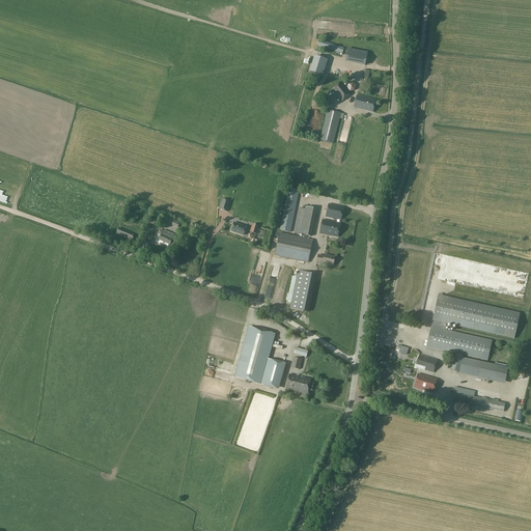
[(319,40),(317,46),(336,52),(335,54),(339,55),(340,53),(342,54),(344,49),(319,40)]
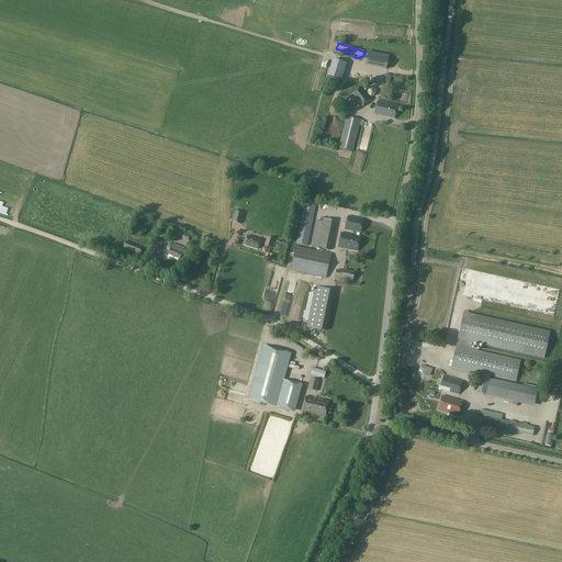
[(364,65),(386,69),(389,55),(368,51),(364,65)]
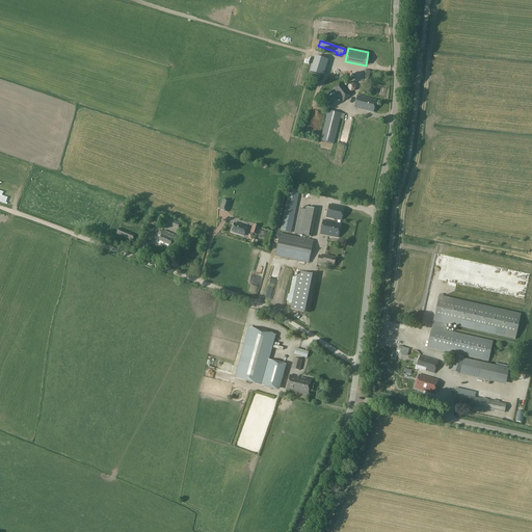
[(310,72),(323,75),(328,59),(315,56),(310,72)]
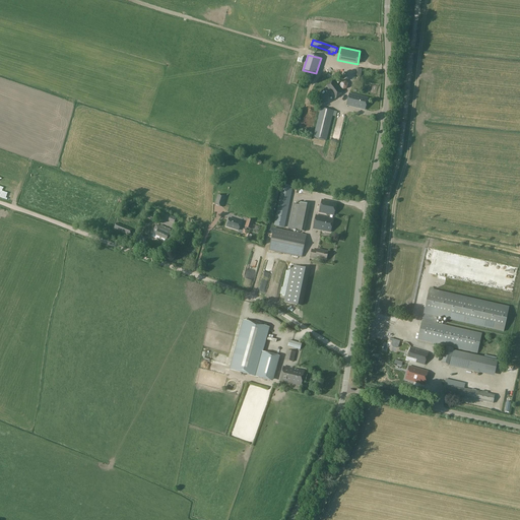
[(324,80),(320,83),(334,101),(343,92),(334,80),(328,85),(324,80)]
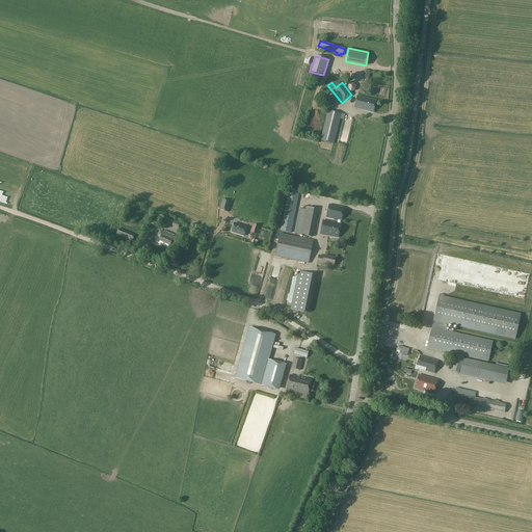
[(353,83),(349,84),(347,88),(351,91),(355,90),(356,86),(353,83)]
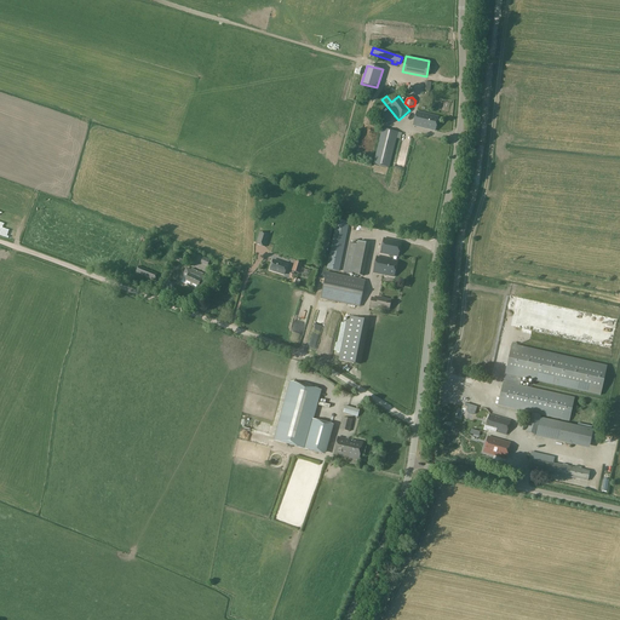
[(384,124),(389,119),(383,110),(378,115),(384,124)]
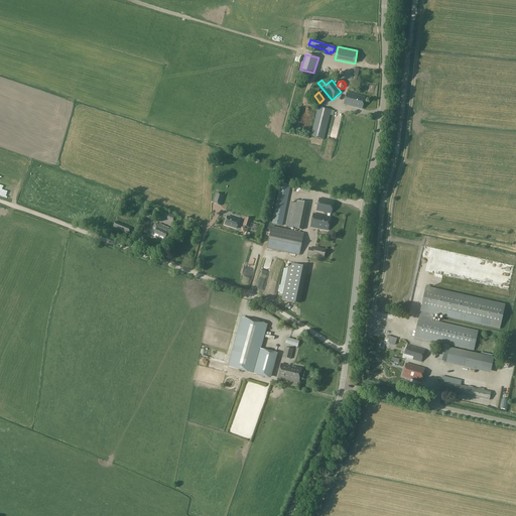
[(362,109),(365,98),(347,93),(344,105),(362,109)]
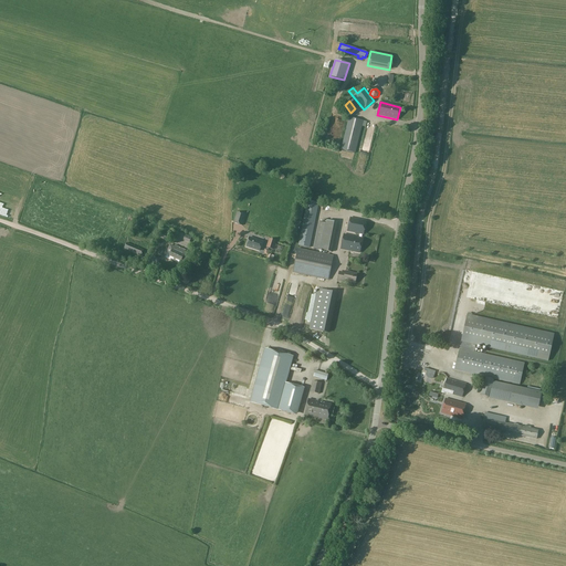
[(355,154),(364,121),(348,117),(341,150),(355,154)]
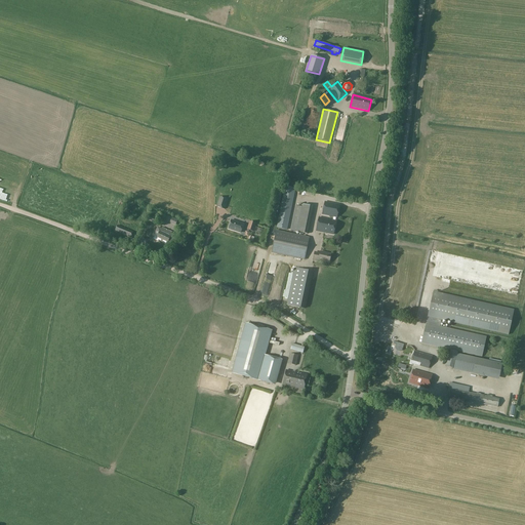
[(304,125),(313,126),(313,117),(305,117),(304,125)]
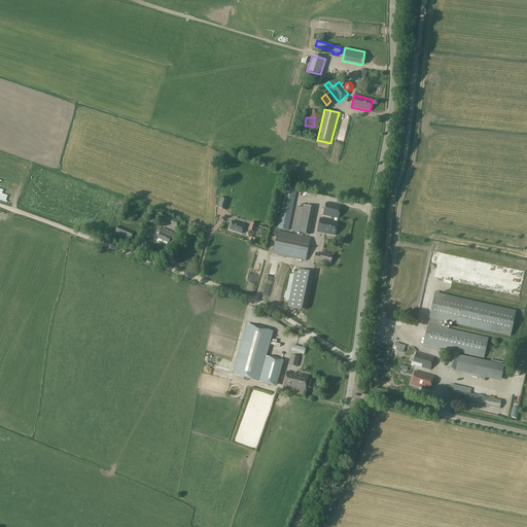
[(286,188),(284,198),(278,229),(288,231),(296,190),(286,188)]
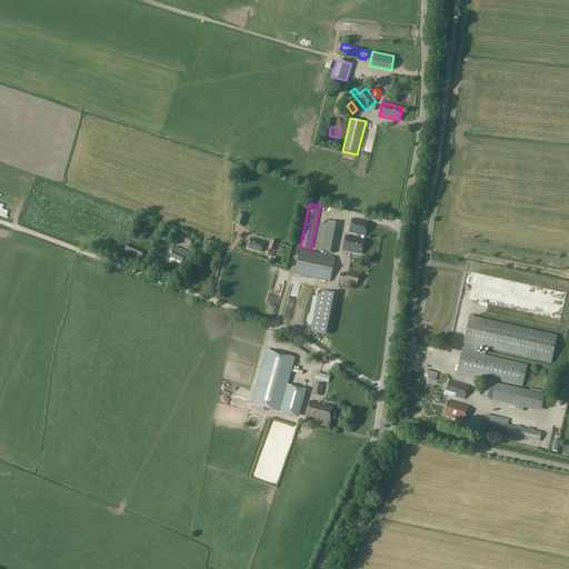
[(247,217),(239,213),(238,213),(235,225),(243,227),(247,217)]
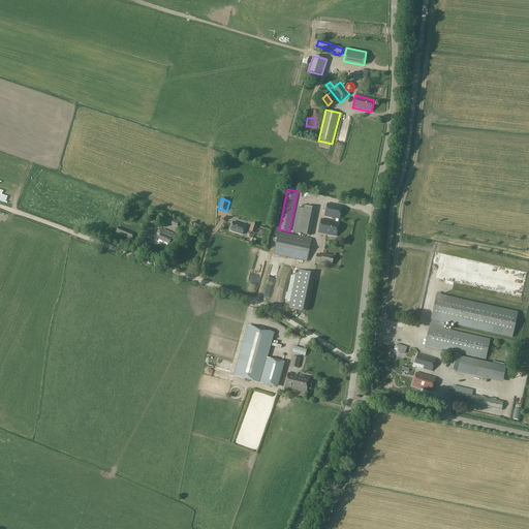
[(335,218),(335,219),(340,220),(342,207),(327,204),(324,216),(335,218)]
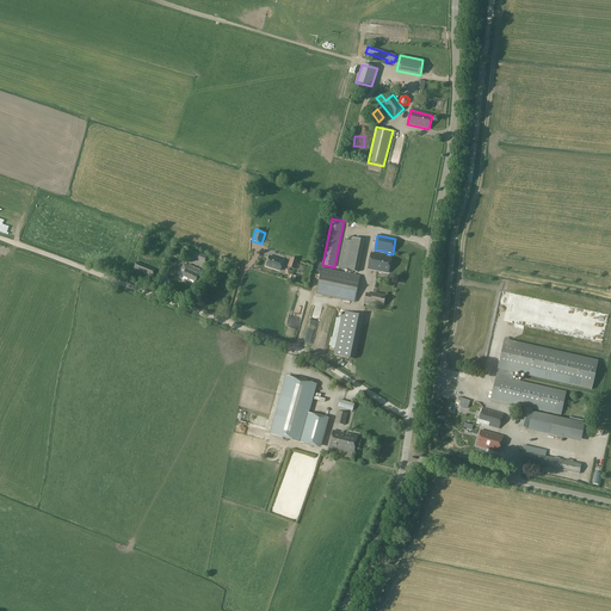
[(352,241),(346,270),(357,272),(364,240),(352,238),(352,241)]
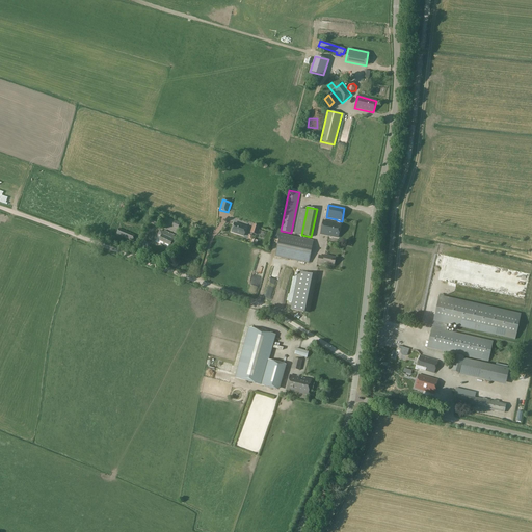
[(307,210),(299,209),(294,234),(301,235),(307,210)]
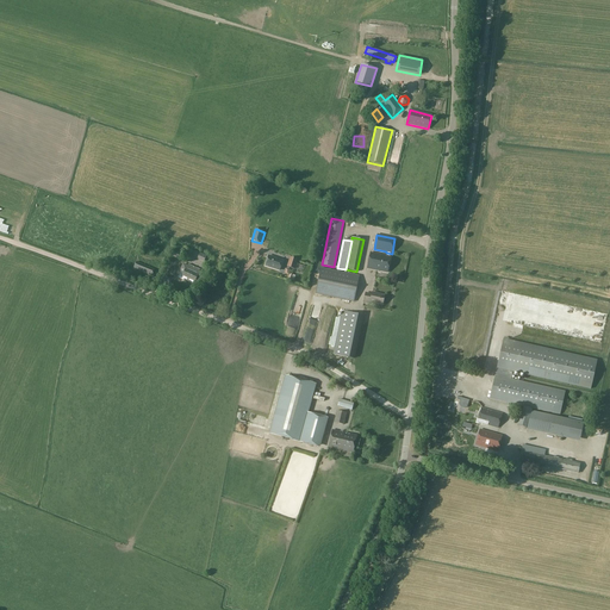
[(194,250),(192,256),(203,262),(206,256),(194,250)]
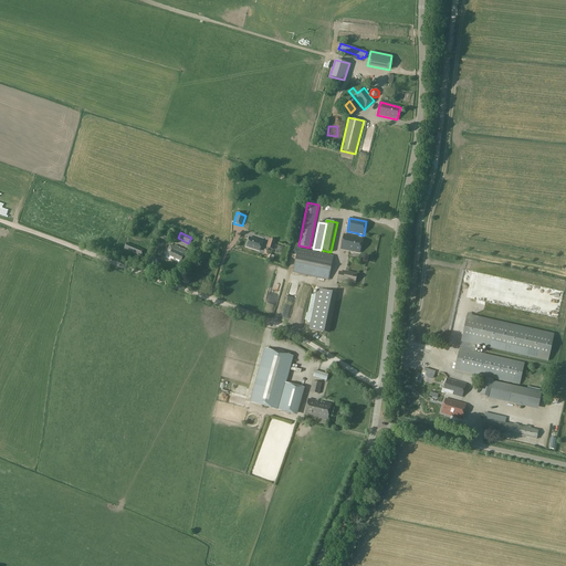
[(359,253),(363,239),(344,234),(341,249),(359,253)]
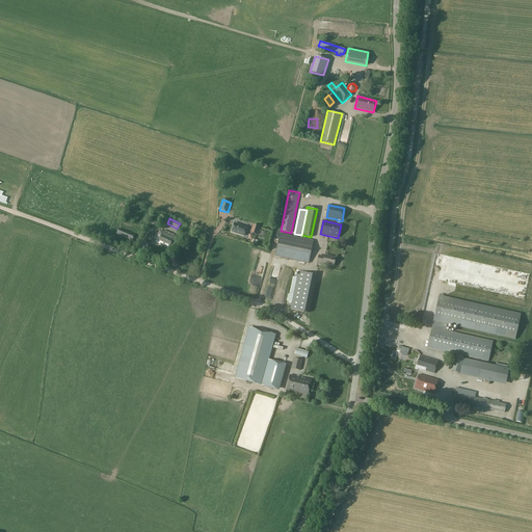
[(235,223),(233,229),(232,232),(244,236),(246,228),(235,223)]
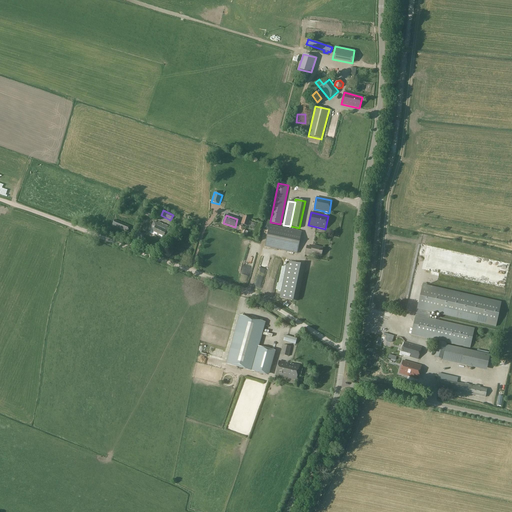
[(240,224),(247,226),(249,218),(243,216),(240,224)]
